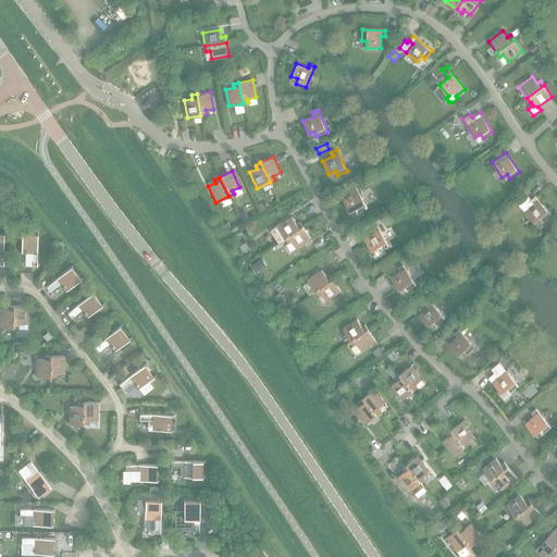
[(355,209),(358,213),(368,208),(356,187),(350,190),(353,194),(343,199),(349,212),(355,209)]
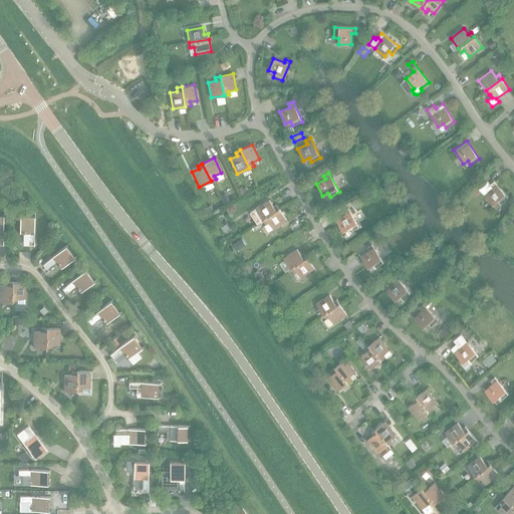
[(487,182),(479,189),(484,195),(493,205),(497,201),(501,204),(508,197),(494,182),(490,185),(487,182)]
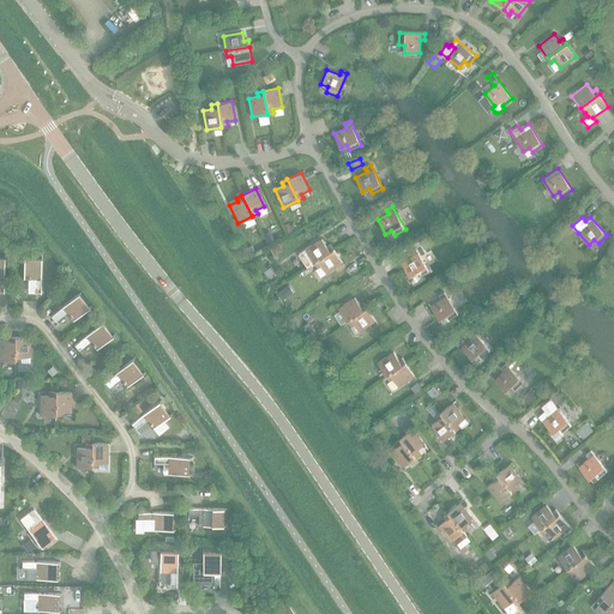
[(314,263),(333,250),(330,244),(326,246),(321,239),(306,250),(314,263)]
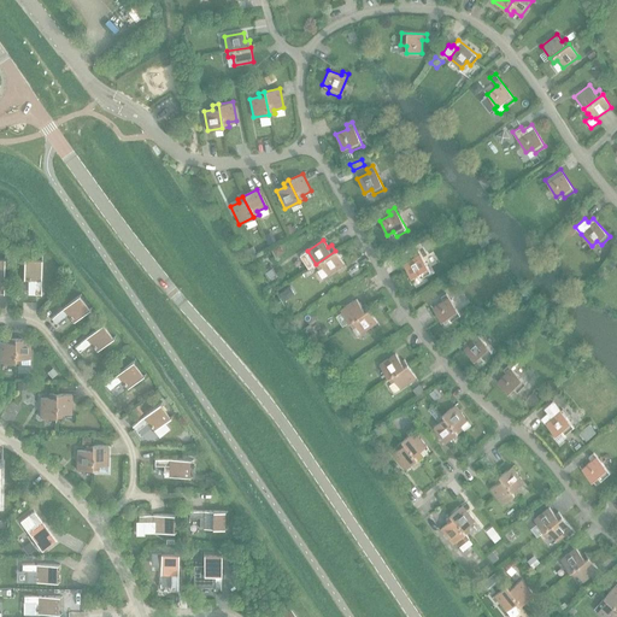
[(417,274),(421,278),(432,272),(417,250),(412,253),(415,257),(403,264),(411,277),(417,274)]
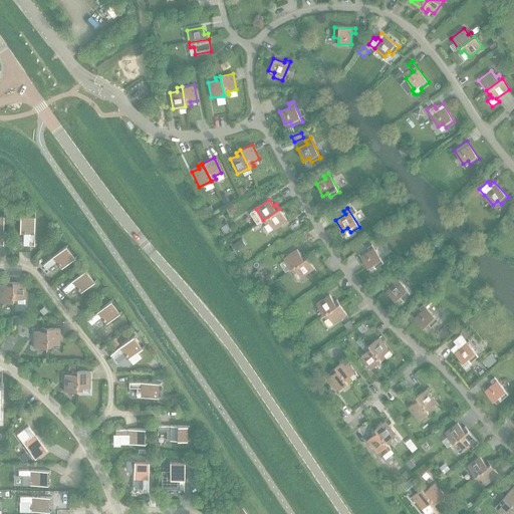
[(279,209),(263,220),(266,224),(269,222),(273,229),(286,220),(279,209)]
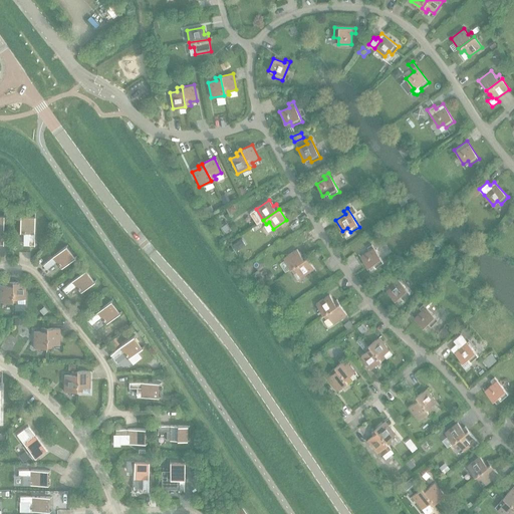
[(28,245),(34,246),(34,217),(20,216),(19,233),(28,233),(28,245)]
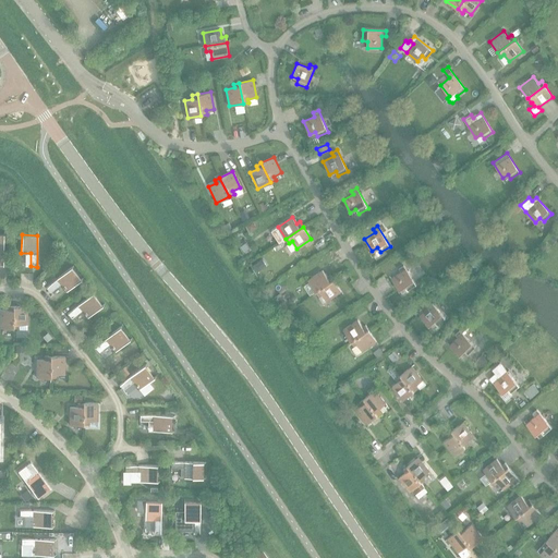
[(404,287),(408,291),(416,284),(403,265),(398,268),(401,271),(391,279),(399,290),(404,287)]
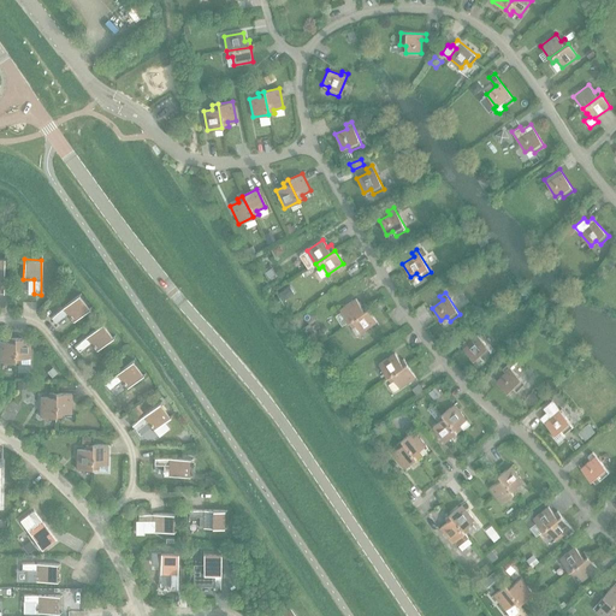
[(73,323),(77,319),(89,309),(78,295),(51,318),(55,323),(66,314),(73,323)]
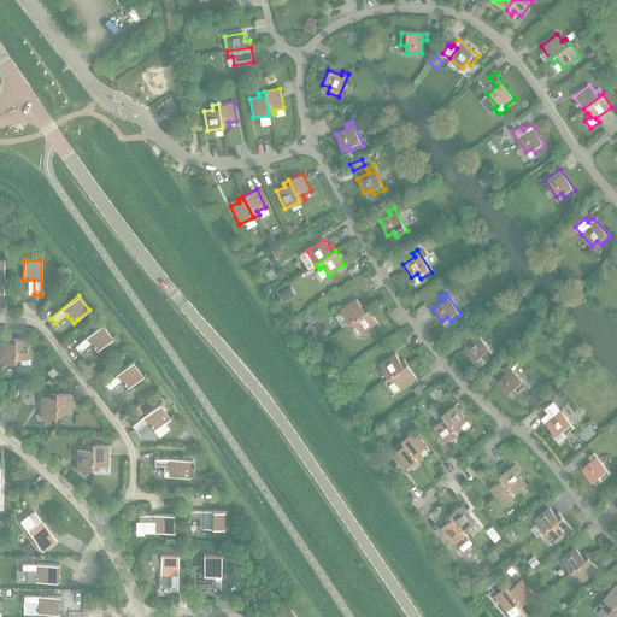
[(348,323),(369,310),(365,304),(362,306),(357,299),(340,310),(348,323)]
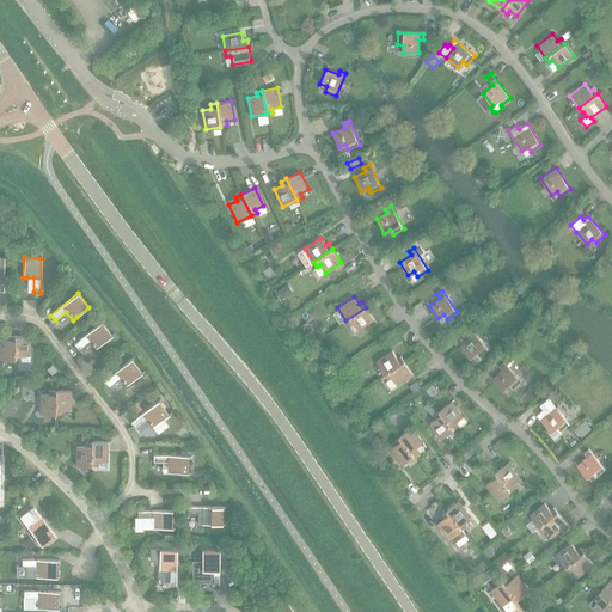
[(366,307),(346,320),(349,325),(353,323),(359,330),(374,319),(366,307)]
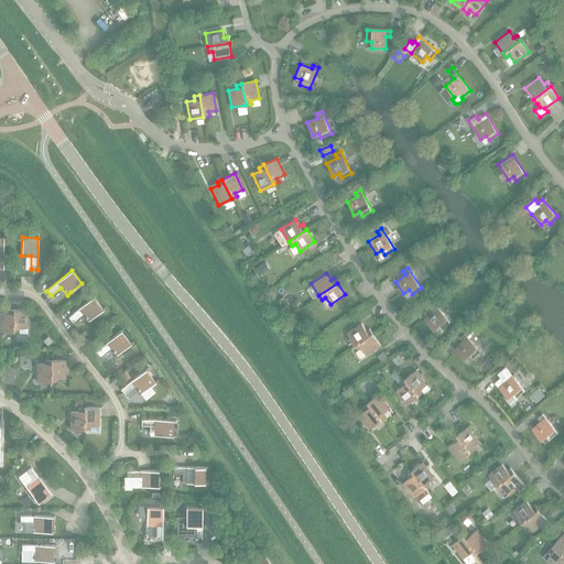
[(83,314),(88,322),(102,310),(93,296),(68,317),(72,322),(83,314)]
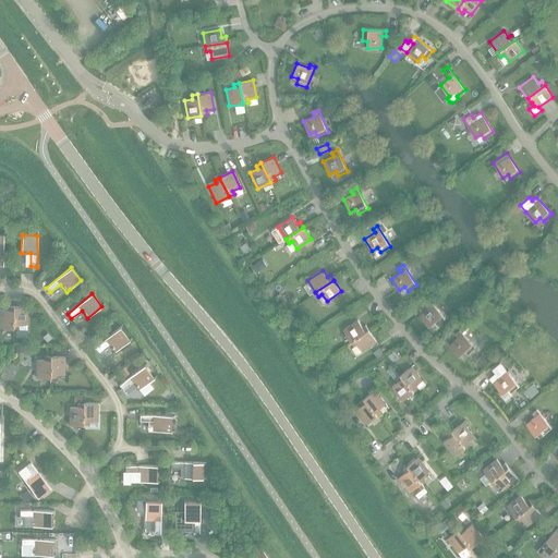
[(278,304),(283,312),(289,308),(284,301),(278,304)]
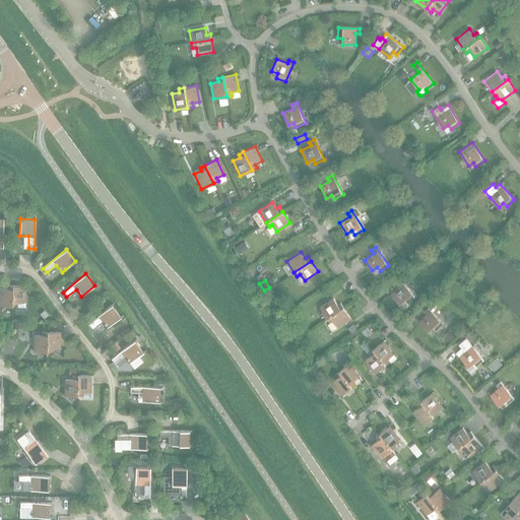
[(404,300),(407,303),(414,297),(400,280),(396,283),(398,286),(390,294),(399,304),(404,300)]
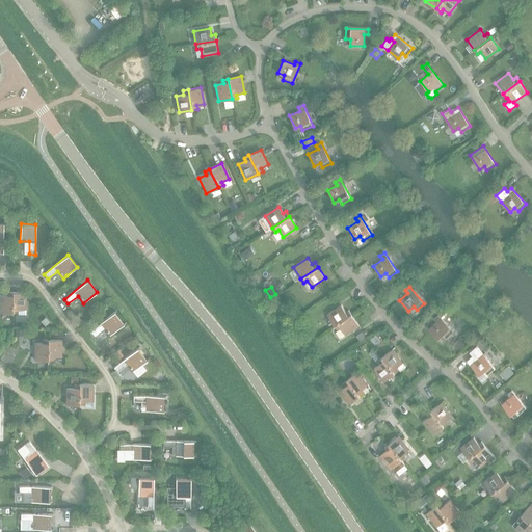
[(0,312),(12,313),(12,292),(7,292),(7,296),(0,295),(0,312)]
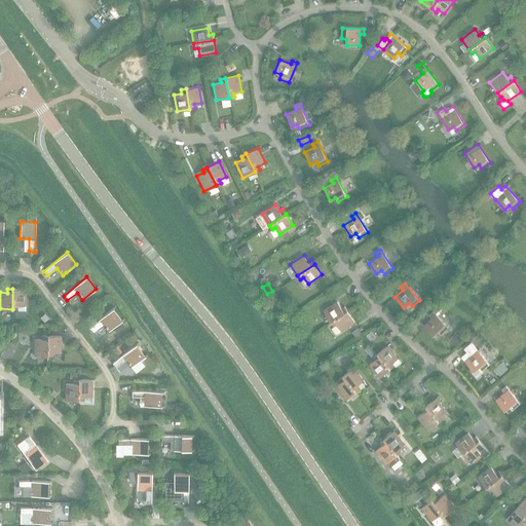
[(12,289),(12,309),(17,309),(17,305),(26,306),(26,289),(12,289)]
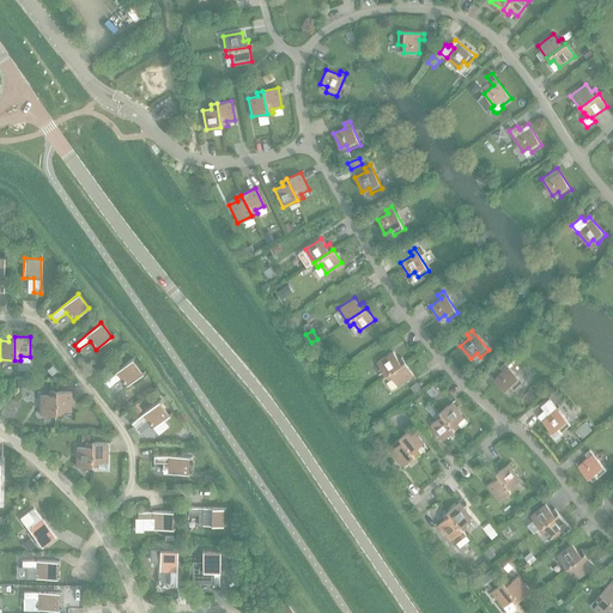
[(386,375),(405,362),(401,357),(398,359),(393,352),(377,363),(386,375)]
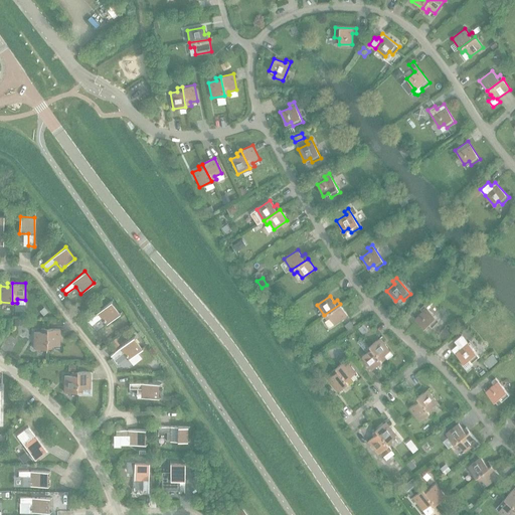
[(101,318),(107,325),(120,314),(110,302),(88,321),(92,325),(101,318)]
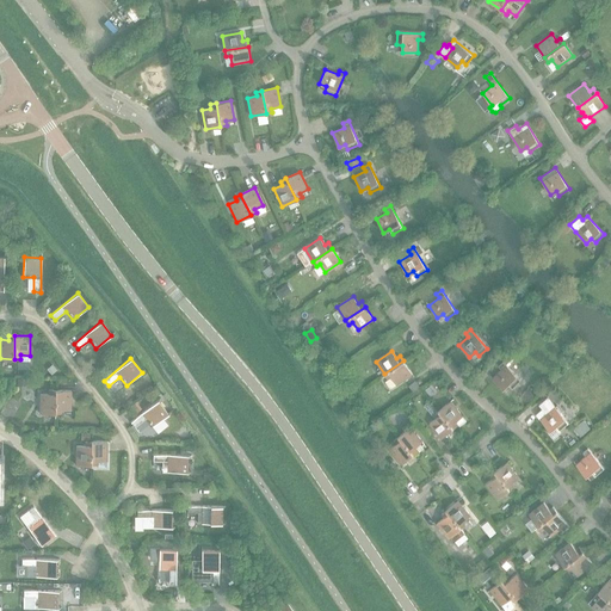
[(403,360),(384,374),(388,380),(386,381),(390,388),(412,374),(403,360)]
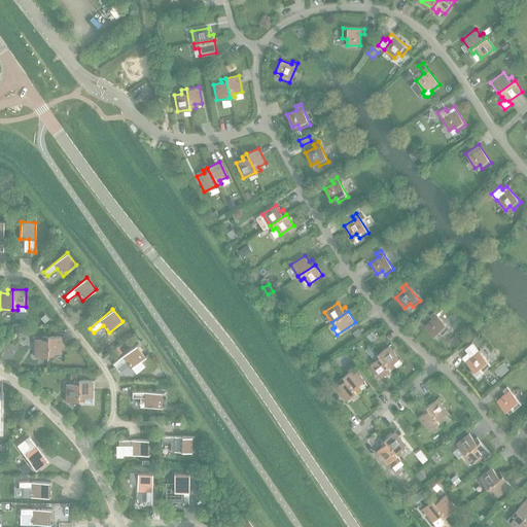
[(438,331),(442,335),(449,327),(433,312),(429,316),(432,318),(424,326),(433,336),(438,331)]
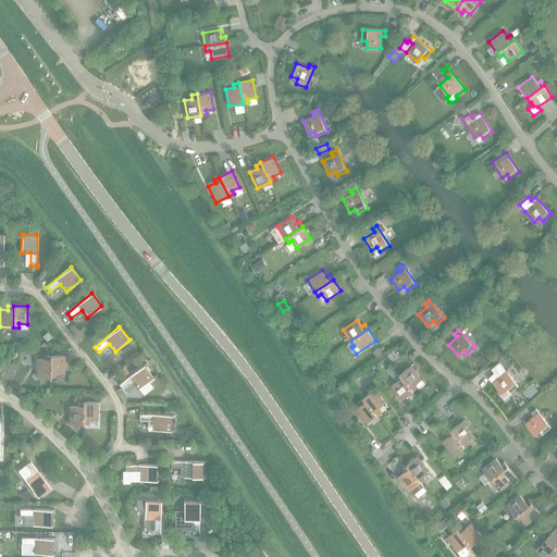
[(50,378),(50,356),(45,356),(45,359),(36,359),(36,376),(50,378)]
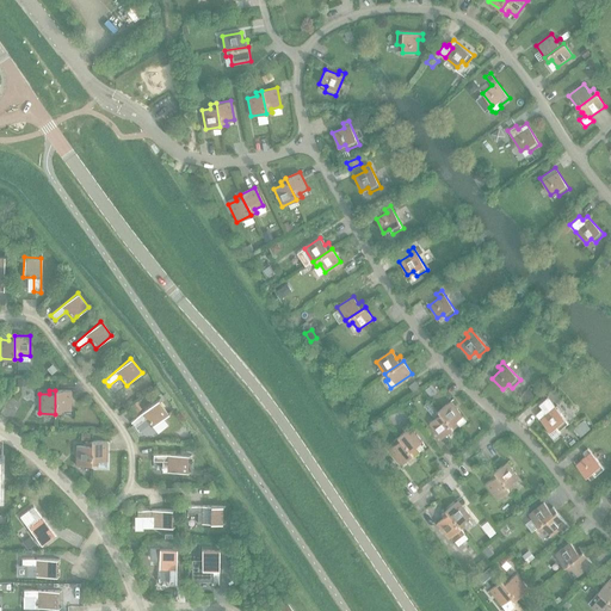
[(55,390),(55,414),(61,414),(61,409),(71,409),(71,390),(55,390)]
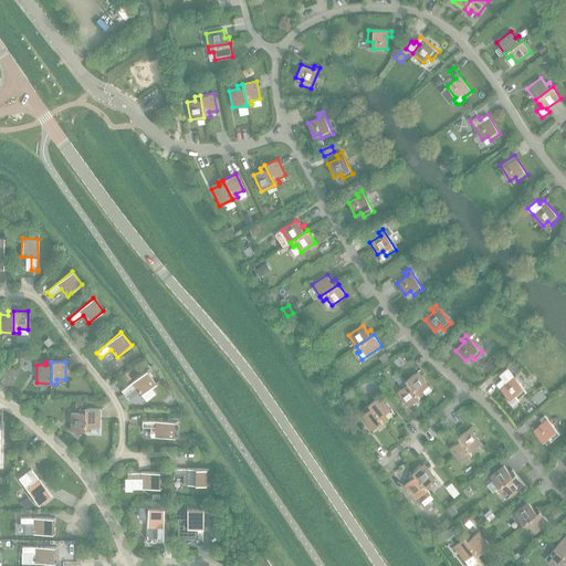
[(503,379),(498,384),(498,386),(500,388),(510,399),(507,400),(513,406),(520,400),(517,399),(526,391),(506,368),(499,375),(503,379)]
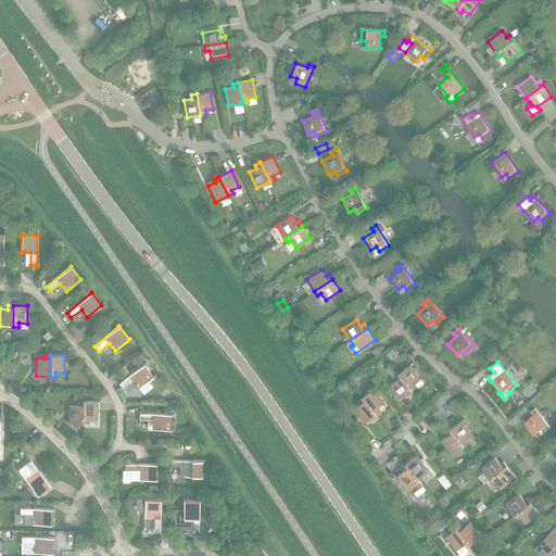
[(123,380),(118,383),(119,384),(122,388),(123,389),(133,380),(139,388),(143,393),(152,387),(148,381),(153,377),(143,364),(123,380)]
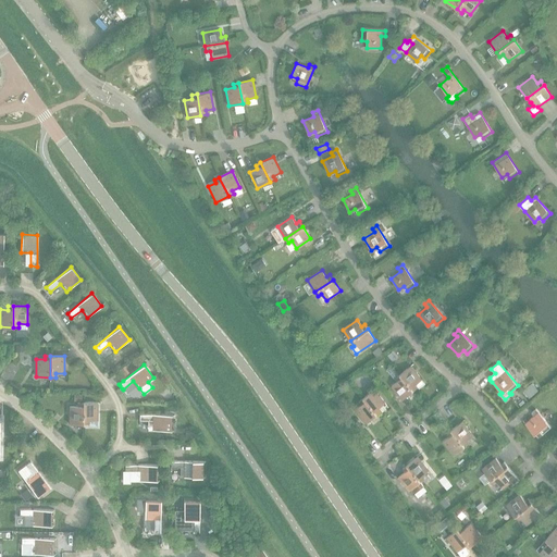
[(124,376),(128,372),(124,366),(119,369),(124,376)]
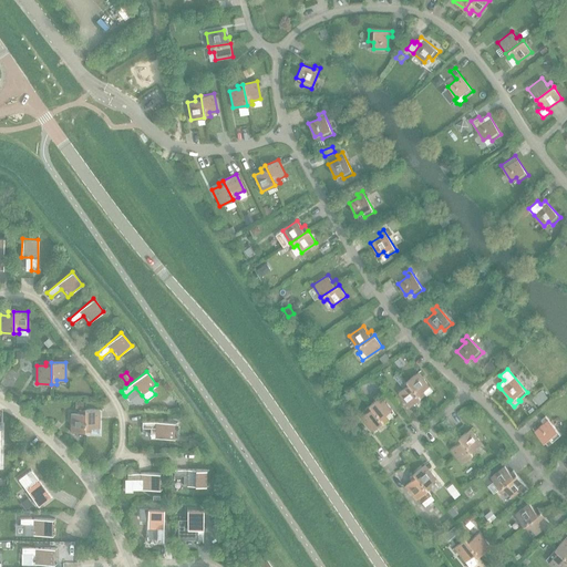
[(406,381),(421,398),(425,394),(423,391),(430,387),(418,372),(406,381)]
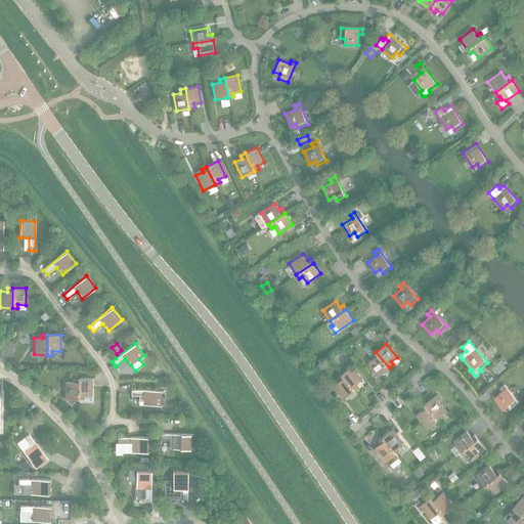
[(379,376),(389,367),(376,352),(372,355),(374,358),(367,363),(379,376)]
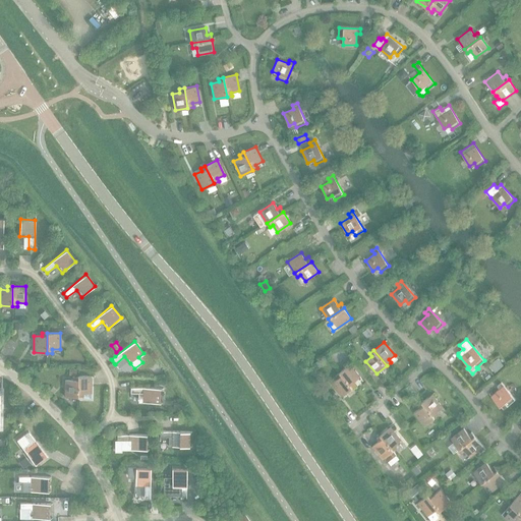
[(319,361),(313,365),(316,370),(322,366),(319,361)]
